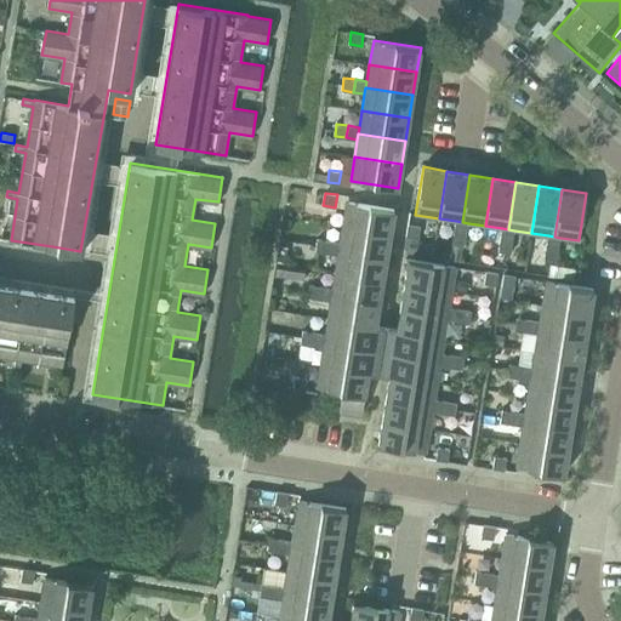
[(347,201),(343,226),(391,233),(394,209),(347,201)]
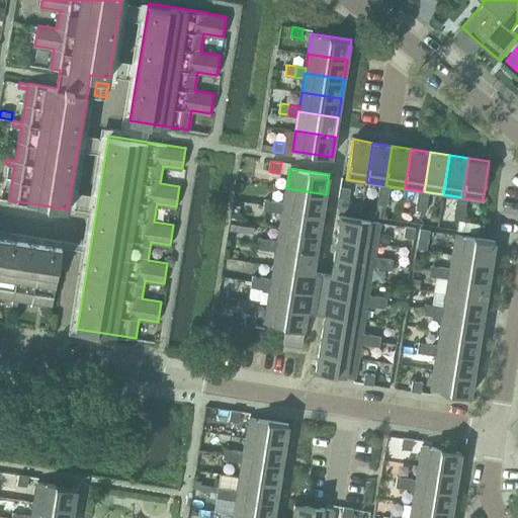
[(391,186),(385,185),(380,184),(379,193),(390,195),(391,186)]
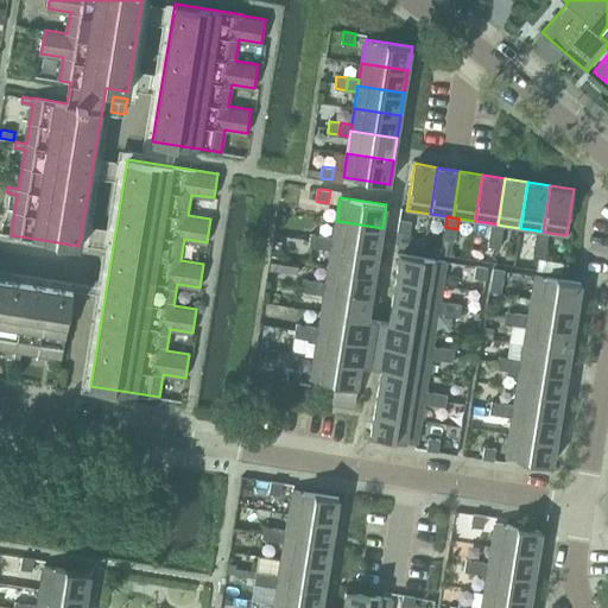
[(398,232),(410,233),(412,222),(400,220),(398,232)]
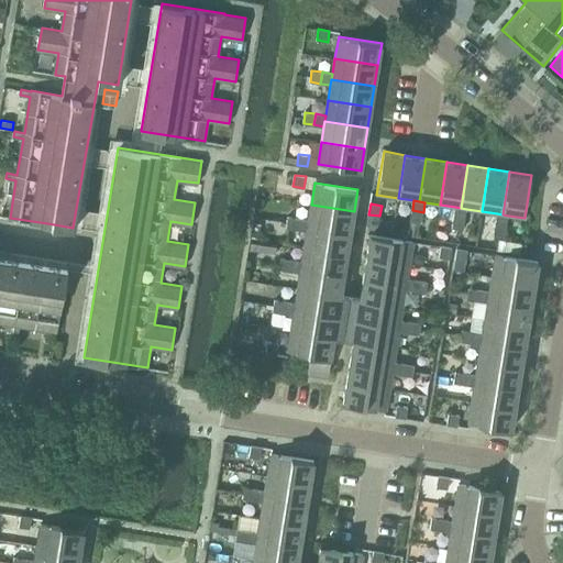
[(311,205),(308,219),(308,225),(351,232),(354,211),(311,205)]
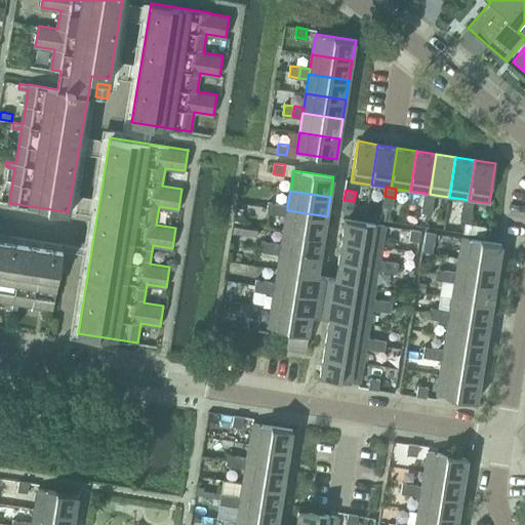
[(435,195),(430,194),(425,193),(423,202),(434,204),(435,195)]
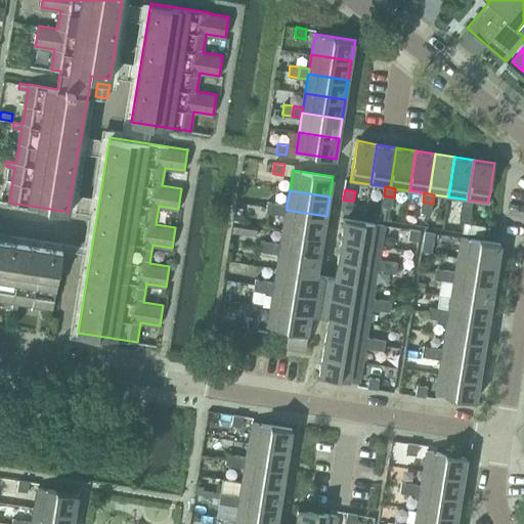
[(394,198),(384,195),(382,206),(392,207),(394,198)]
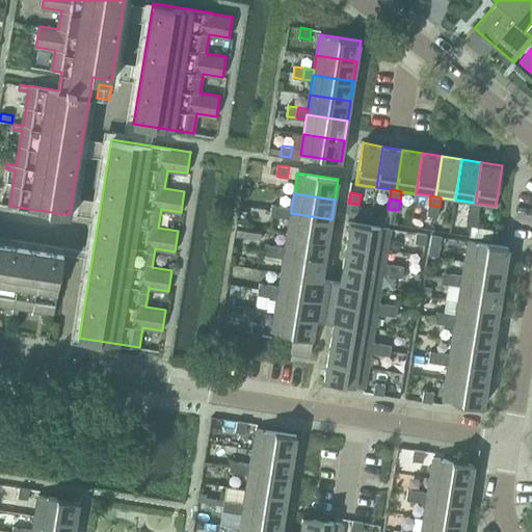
[(480,204),(475,203),(470,202),(469,212),(479,213),(480,204)]
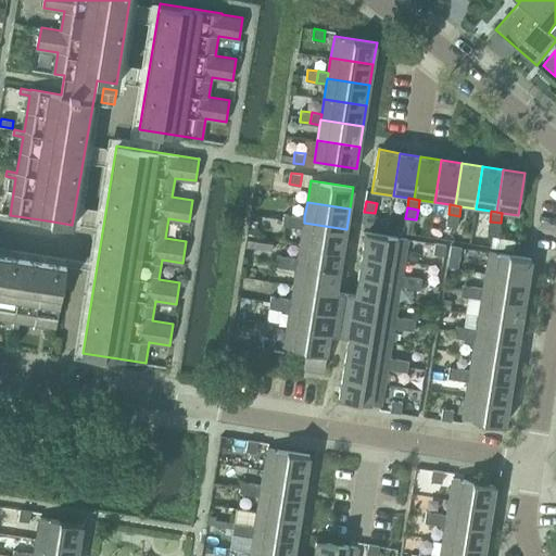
[(294,215),(285,213),(282,225),(293,226),(294,215)]
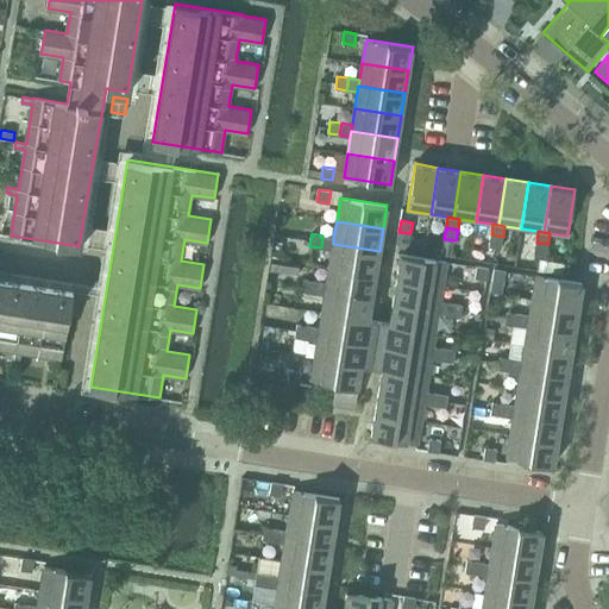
[(503,237),(491,234),(489,246),(501,248),(503,237)]
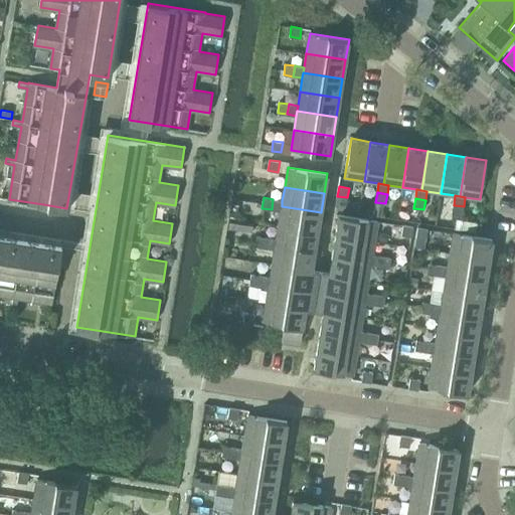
[(282,200),(273,199),(272,209),(281,211),(282,206),(282,200)]
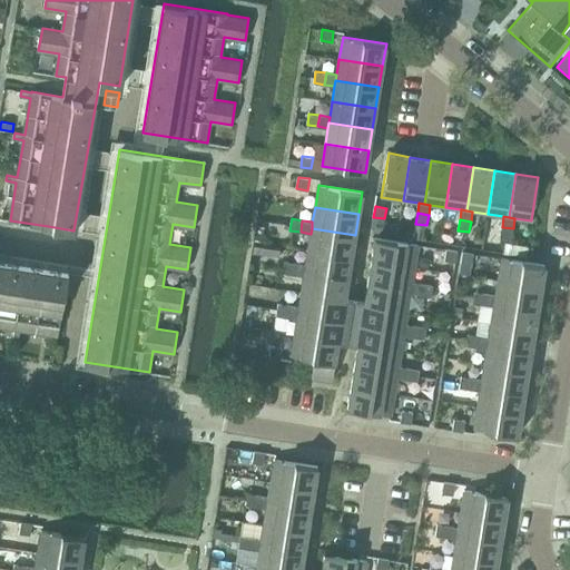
[(513,228),(502,227),(500,237),(511,238),(513,228)]
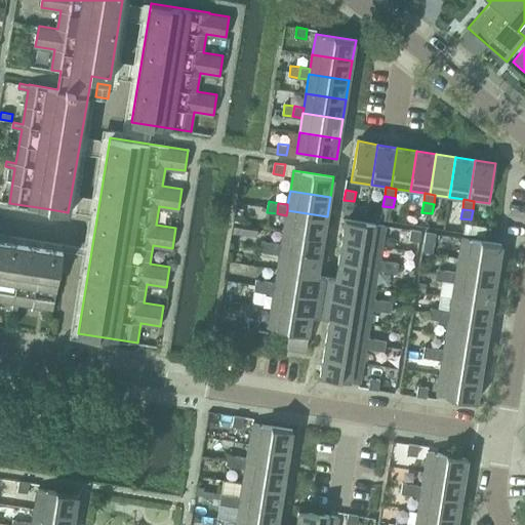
[(287,210),(286,215),(284,230),(324,236),(327,216),(287,210)]
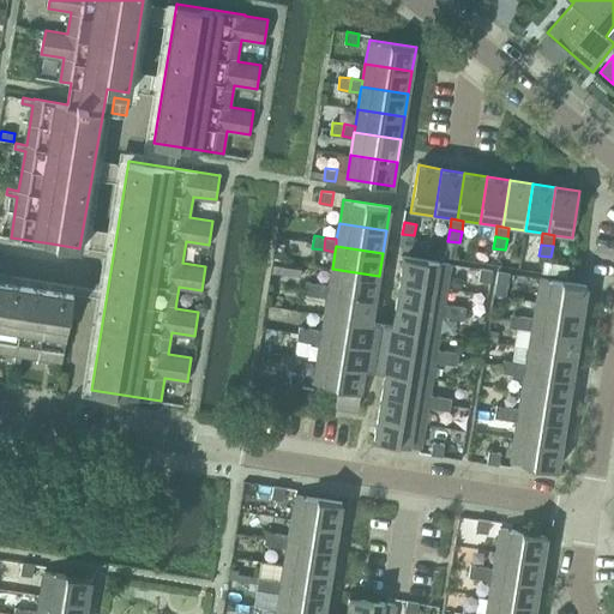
[(401,280),(447,287),(451,263),(404,256),(401,280)]
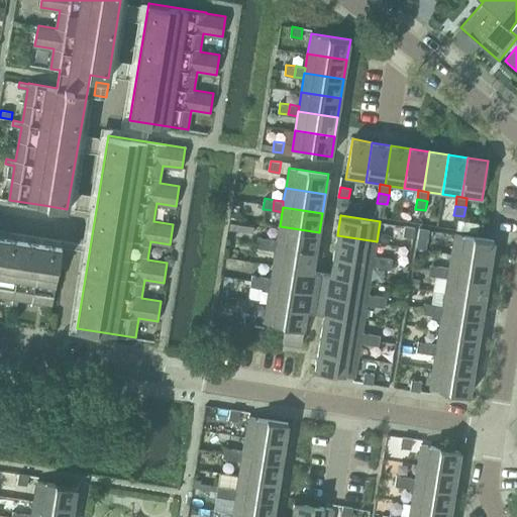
[(230,218),(229,228),(252,232),(254,222),(230,218)]
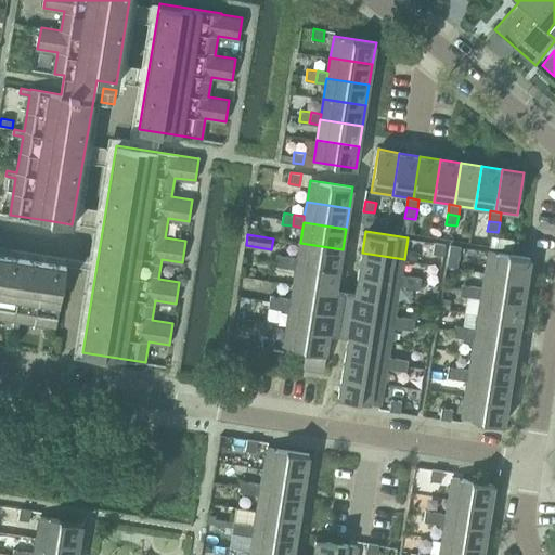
[(435,242),(434,253),(443,255),(446,244),(435,242)]
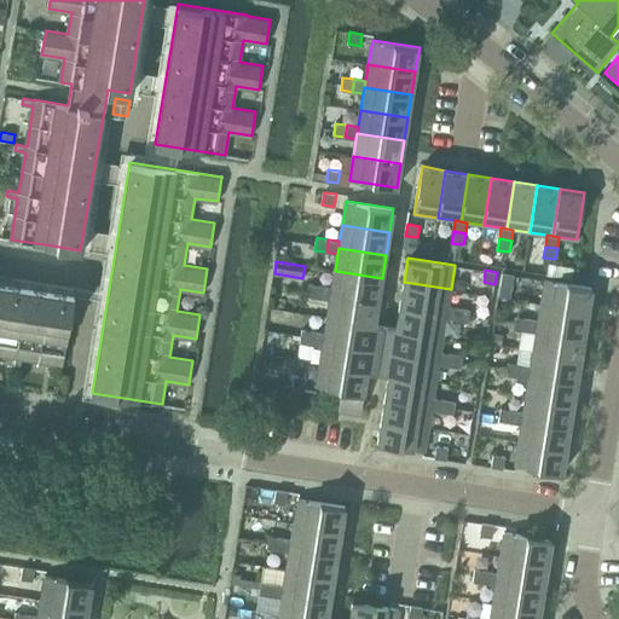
[(335,271),(331,287),(331,294),(379,301),(382,278),(335,271)]
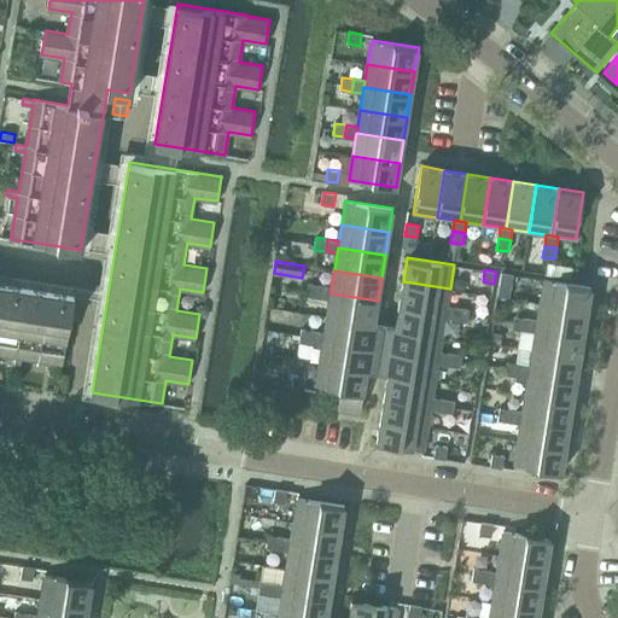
[(502,272),(500,285),(512,286),(514,274),(502,272)]
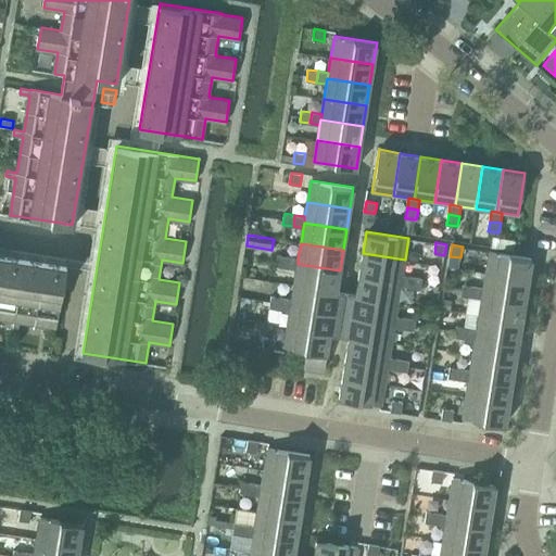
[(490,251),(487,273),(529,279),(532,257),(490,251)]
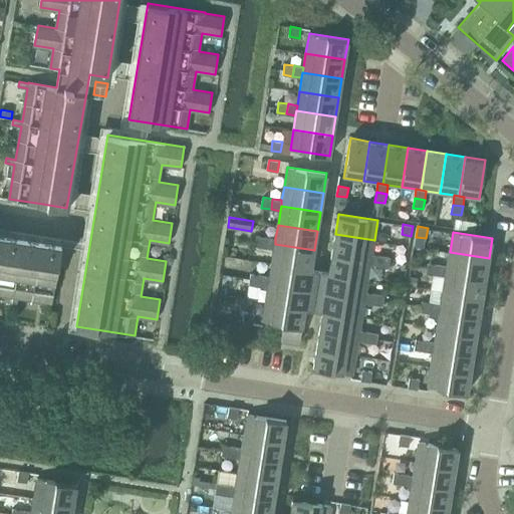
[(335,234),(332,253),(370,259),(371,254),(374,240),(335,234)]
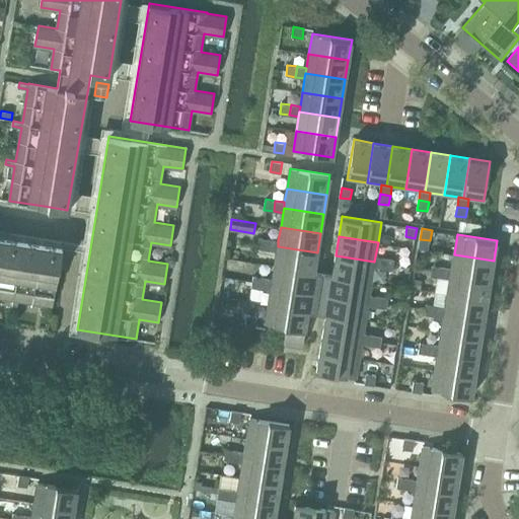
[(0,297),(13,299),(12,308),(17,309),(18,300),(53,306),(63,247),(0,237),(0,297)]
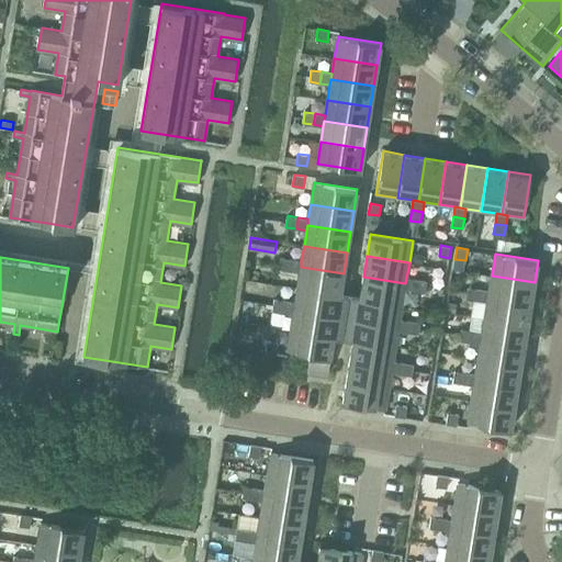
[(291,259),(281,257),(279,269),(290,270),(291,259)]
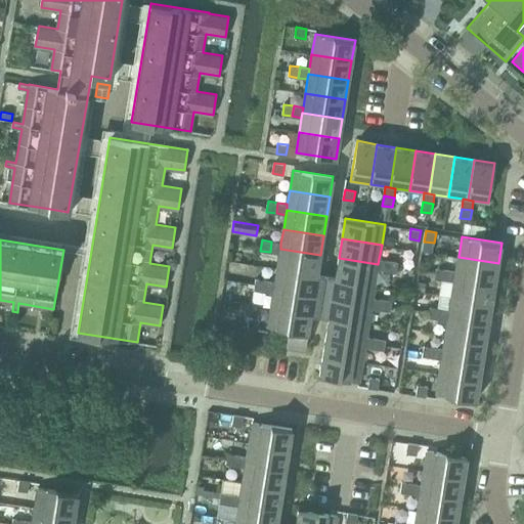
[(280,243),(271,242),(270,252),(279,254),(280,249),(280,243)]
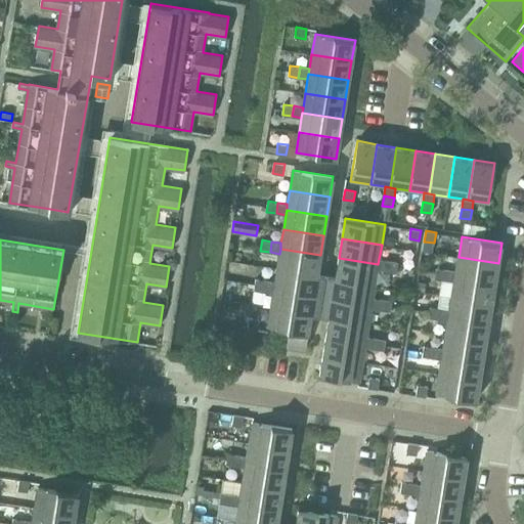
[(280,249),(279,254),(276,268),(317,274),(320,255),(280,249)]
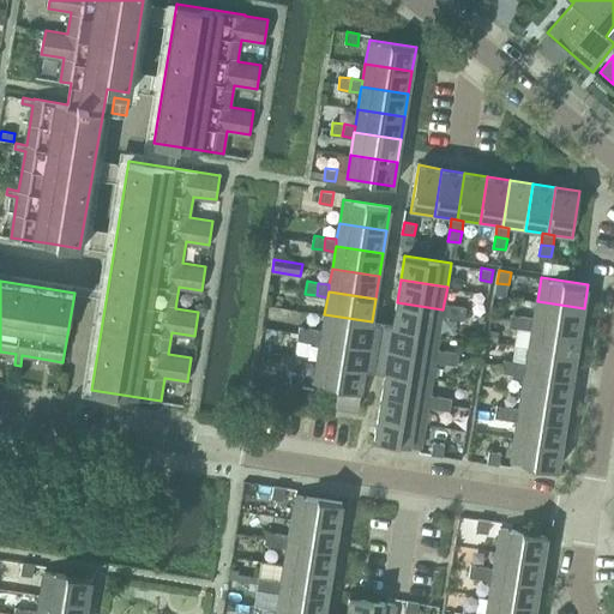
[(536,301),(534,318),(533,324),(579,331),(581,331),(584,308),(537,301),(536,301)]
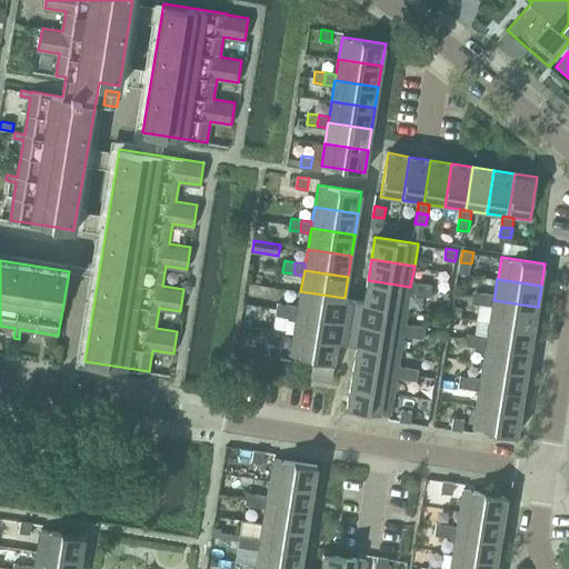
[(410,287),(368,280),(365,300),(365,301),(407,308),(410,292),(410,287)]
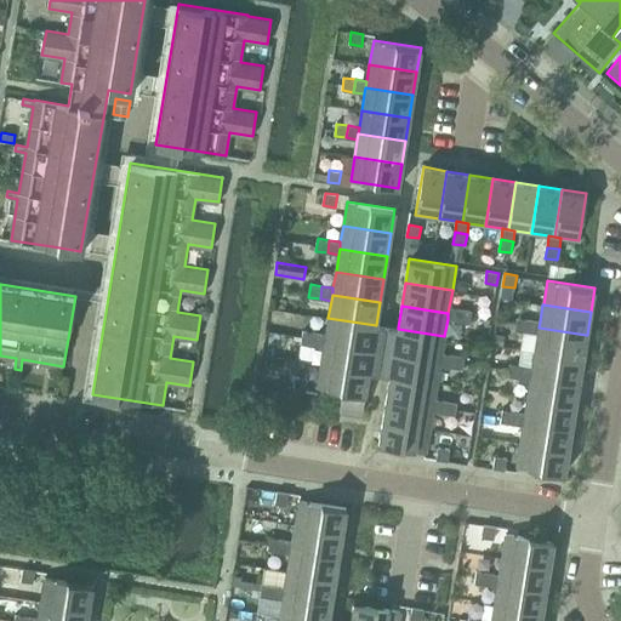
[(461,308),(449,307),(448,313),(448,319),(459,322),(461,308)]
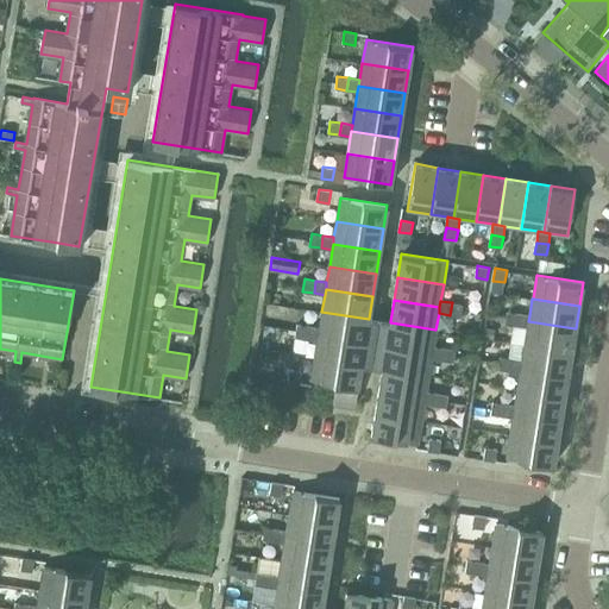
[(463,305),(452,302),(450,315),(462,316),(463,305)]
